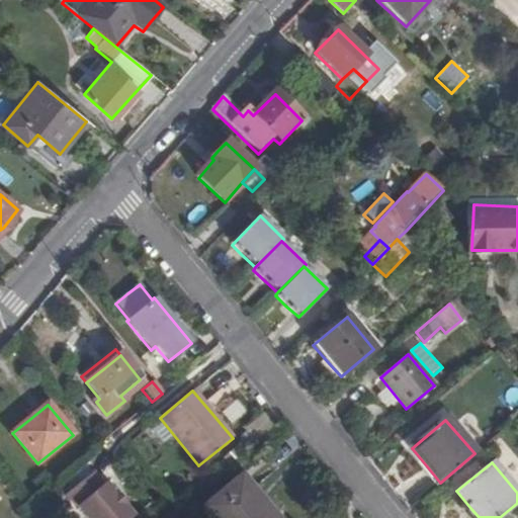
[(91,477),(68,496),(78,508),(86,517),(133,517),(124,508),(126,506),(121,500),(116,494),(115,496),(106,485),(101,489),(91,477)]
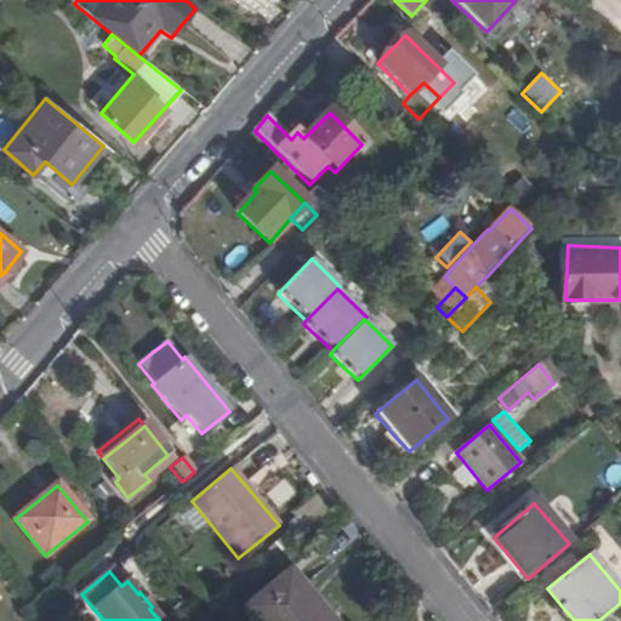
[(291,576),(248,611),(255,620),(329,620),(311,600),(291,576)]
